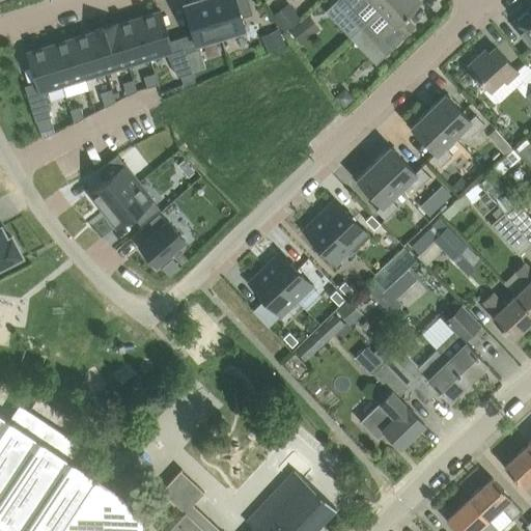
[(220,35),(208,0),(194,0),(185,3),(194,33),(182,37),(187,52),(199,48),(198,43),(220,35)]
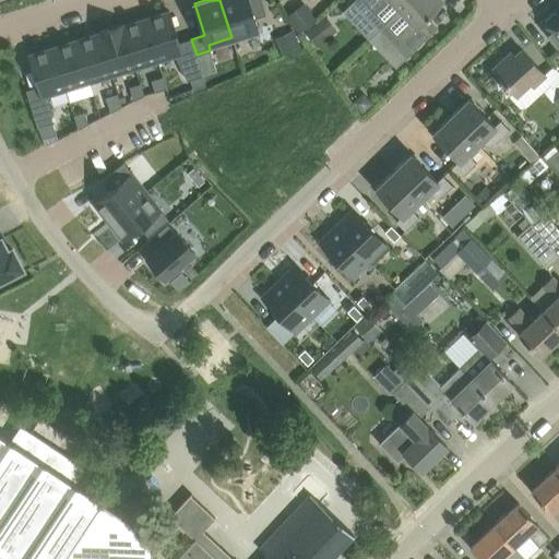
[(219,0),(232,37),(257,30),(253,18),(266,14),(261,0),(219,0)]
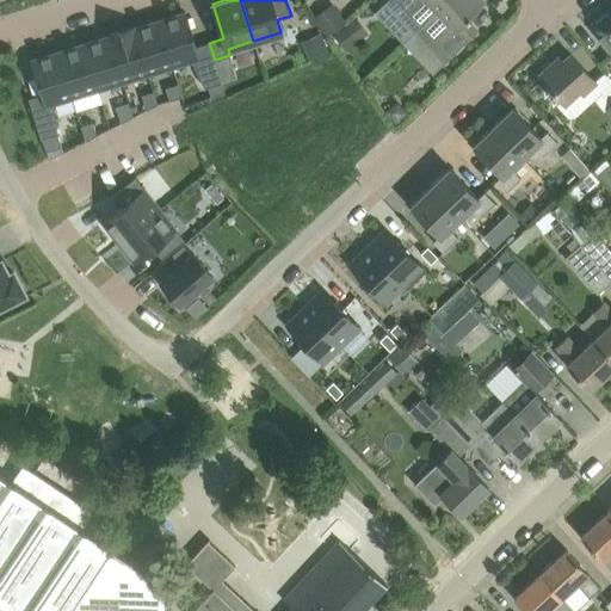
[(387,0),(386,2),(414,32),(448,0),(387,0)]
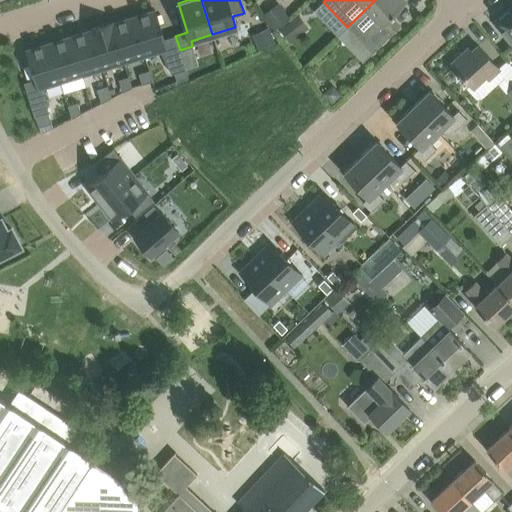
[(375,0),(347,27),(372,53),(400,26),(391,16),(407,1),(405,0),(375,0)]
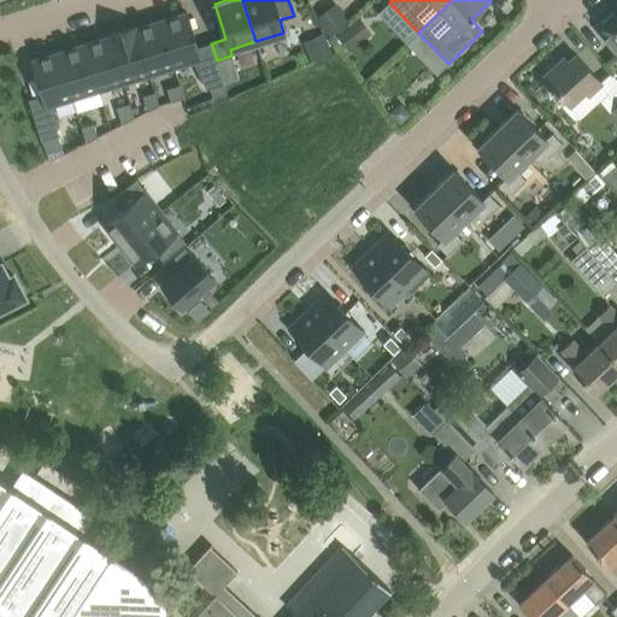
[(317,16),(331,34),(350,21),(336,3),(317,16)]
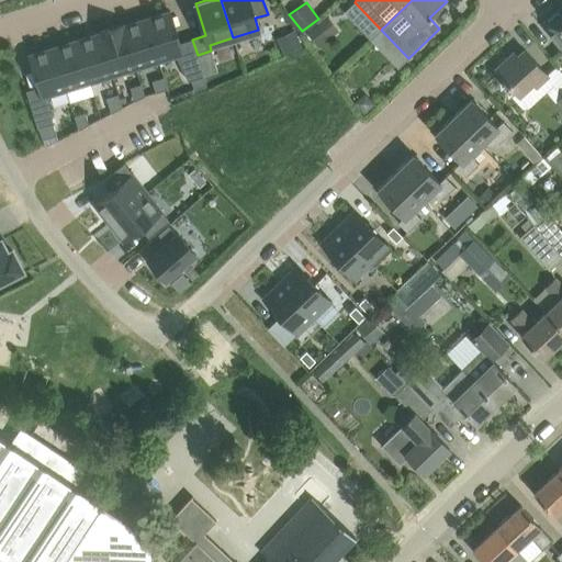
[(170,11),(146,19),(158,60),(176,55),(188,80),(203,76),(198,55),(192,40),(180,43),(170,11)]
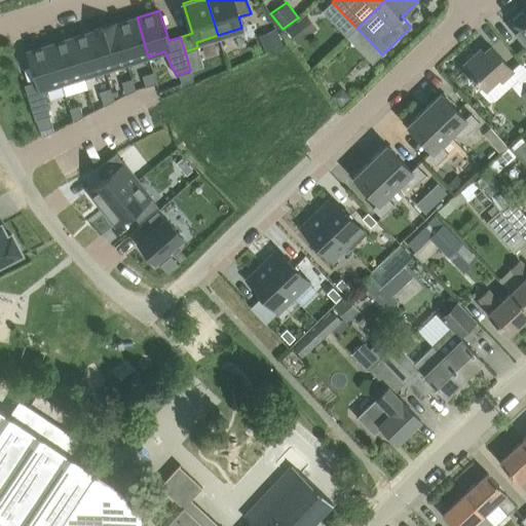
[(525,13),(511,27),(525,46),(525,13)]
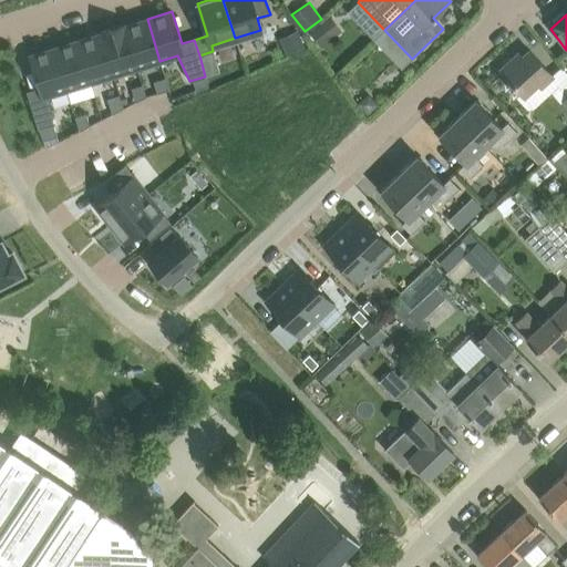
[(160,61),(147,19),(124,26),(136,69),(160,61)]
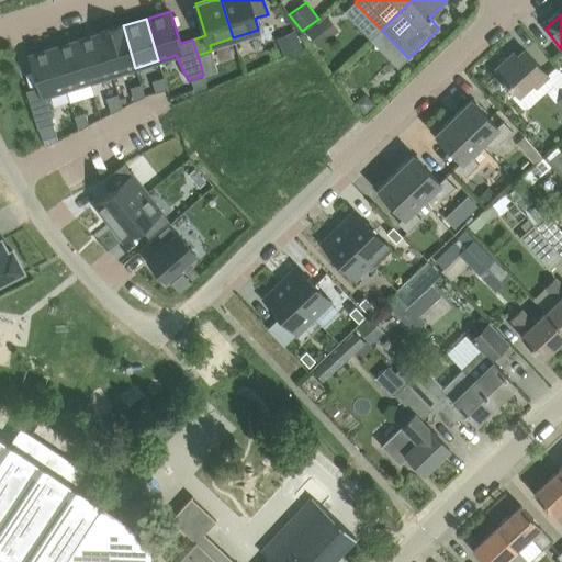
[(307,31),(317,46),(330,36),(321,21),(311,27),(307,31)]
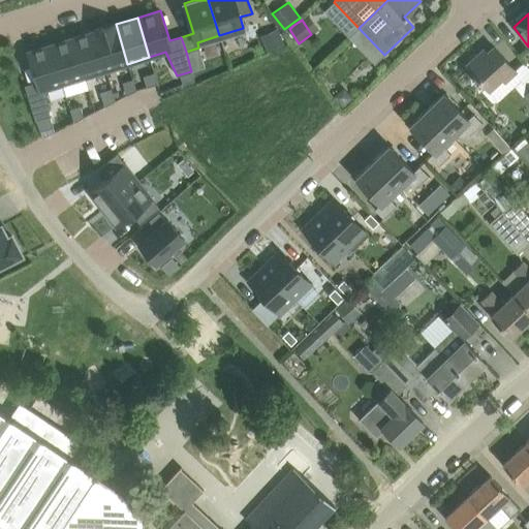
[(127,64),(116,24),(115,23),(93,30),(94,31),(105,70),(127,64)]
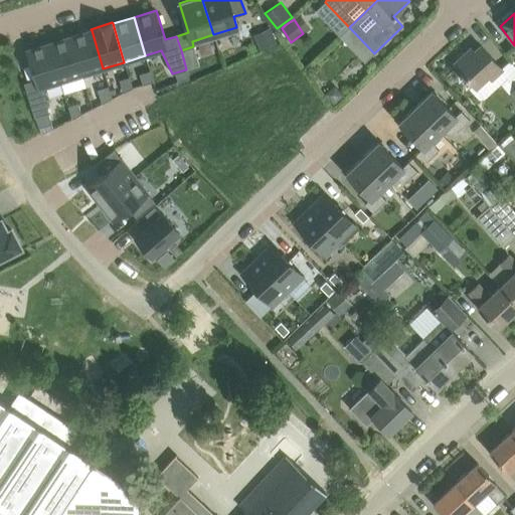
[(271,27),(252,35),(259,50),(277,42),(271,27)]
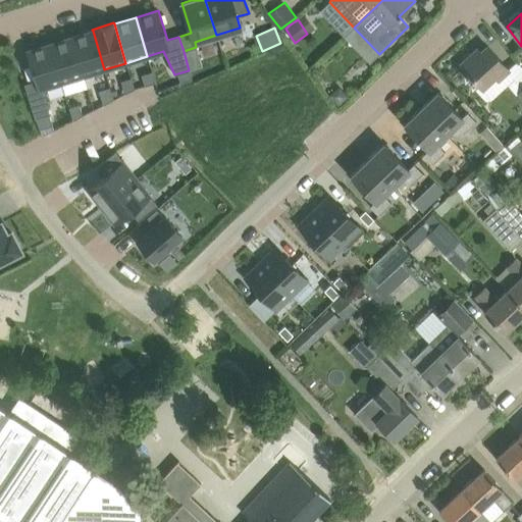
[(83,76),(104,69),(93,31),(71,37),(83,76)]
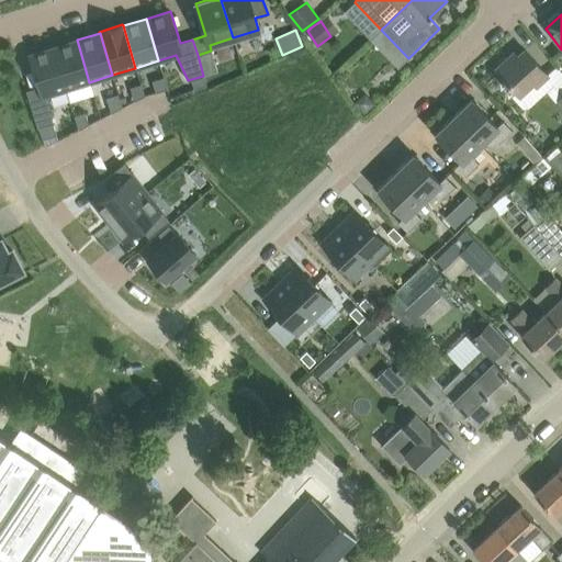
[(66,89),(89,82),(77,40),(53,47),(66,89)]
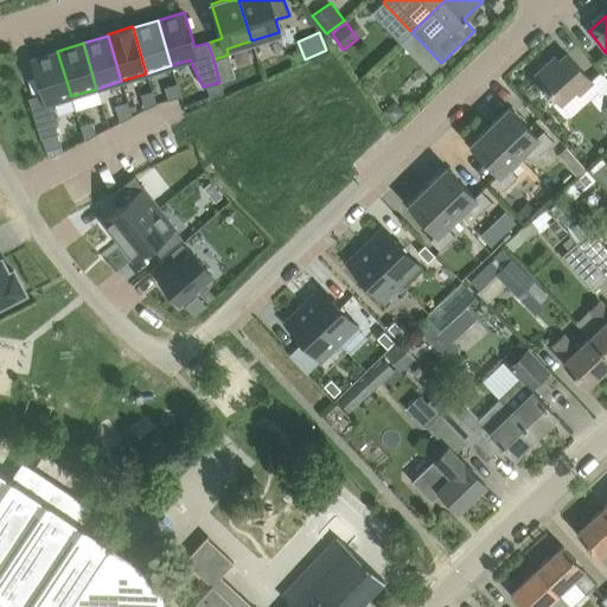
[(71,96),(57,51),(31,59),(42,94),(29,97),(40,138),(52,134),(57,132),(53,102),(71,96)]
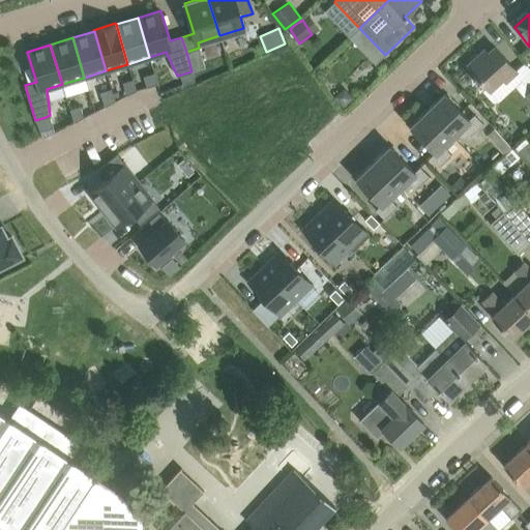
[(483,89),(494,101),(500,100),(516,87),(522,81),(524,79),(495,48),(484,57),(481,54),(467,66),(486,86),(483,89)]
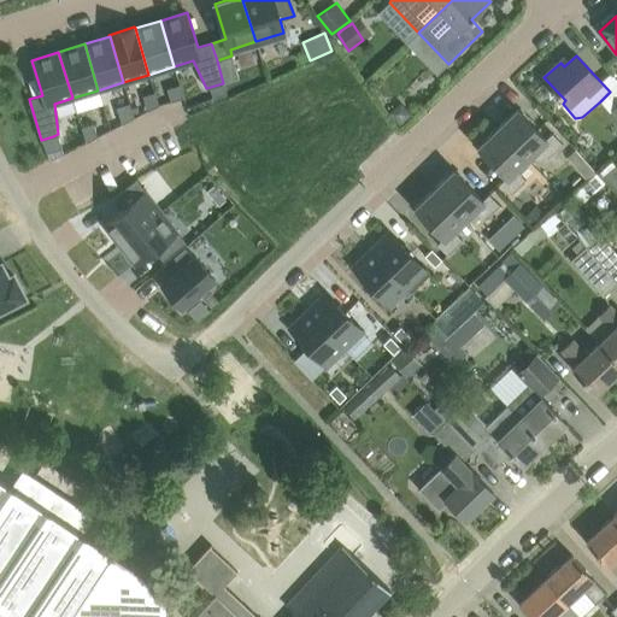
[(183,97),(178,83),(166,86),(171,100),(183,97)]
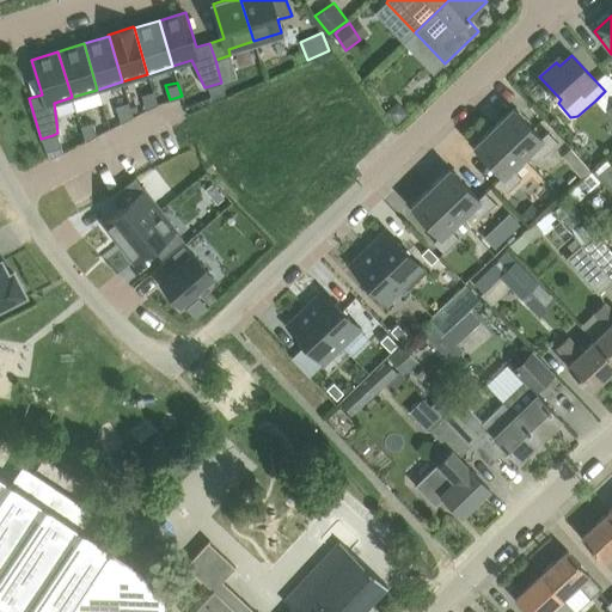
[(153,90),(140,93),(145,108),(158,104),(153,90)]
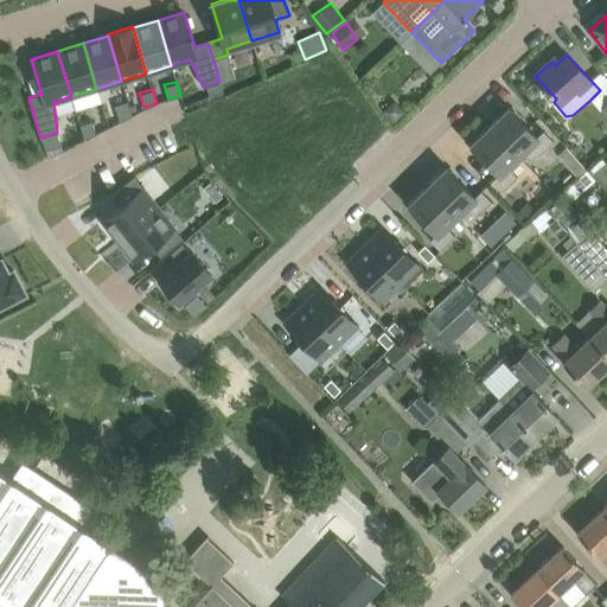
[(601,108),(606,103),(598,93),(590,100),(599,109),(601,108)]
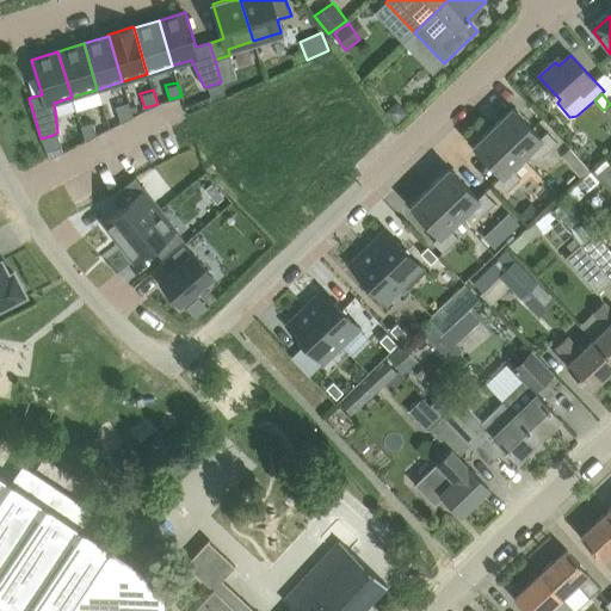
[(384,111),(396,123),(408,111),(396,99),(384,111)]
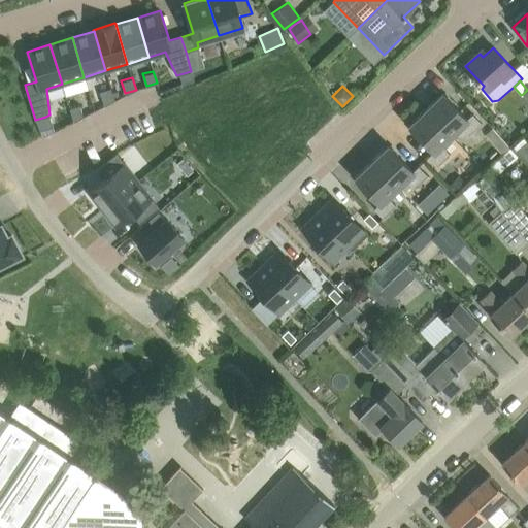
[(110,88),(100,92),(104,104),(114,100),(110,88)]
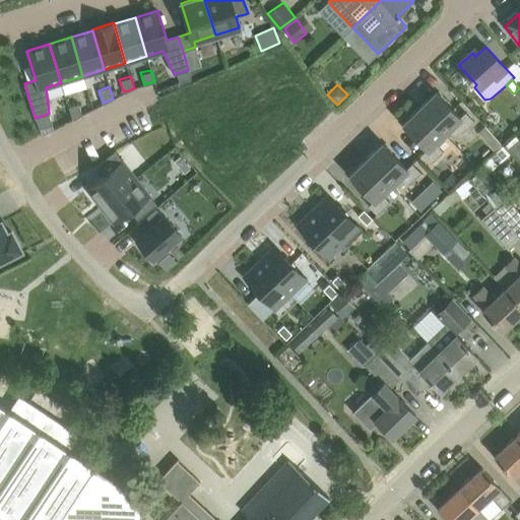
[(436,91),(419,108),(445,134),(454,125),(462,133),(474,121),(465,112),(460,117),(436,91)]
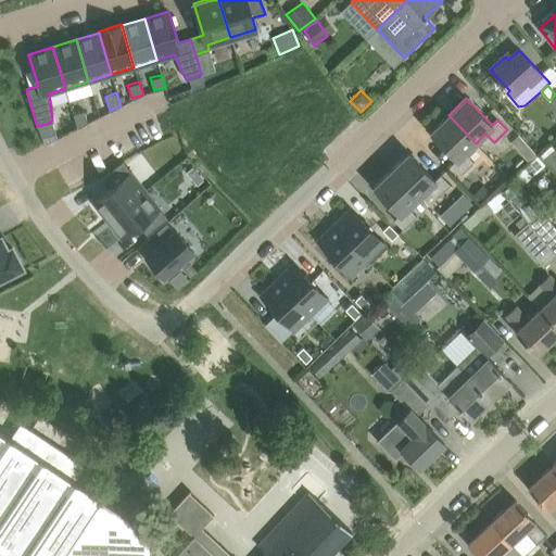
[(85,110),(73,113),(76,125),(88,122),(85,110)]
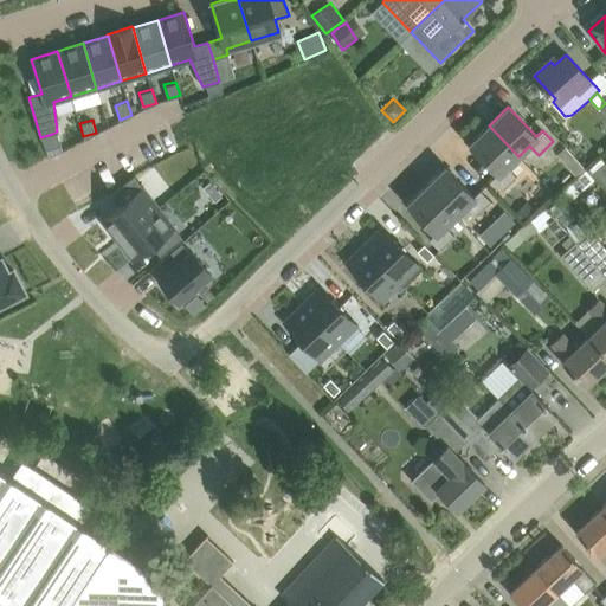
[(507,167),(519,156),(489,126),(469,144),(497,174),(491,180),(502,191),(516,176),(507,167)]
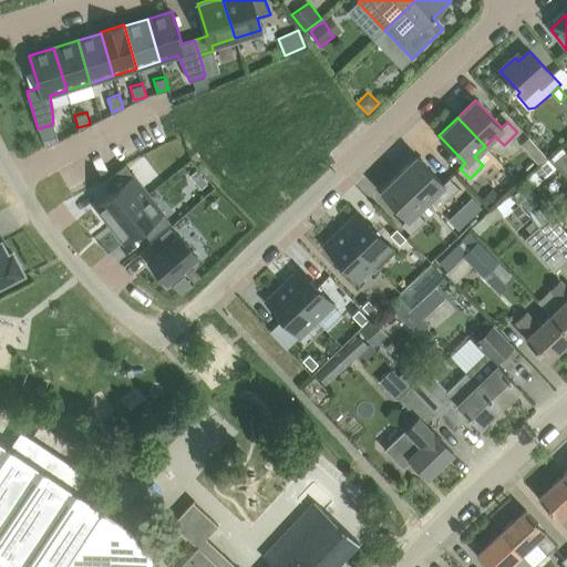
[(49,125),(38,129),(41,141),(53,137),(49,125)]
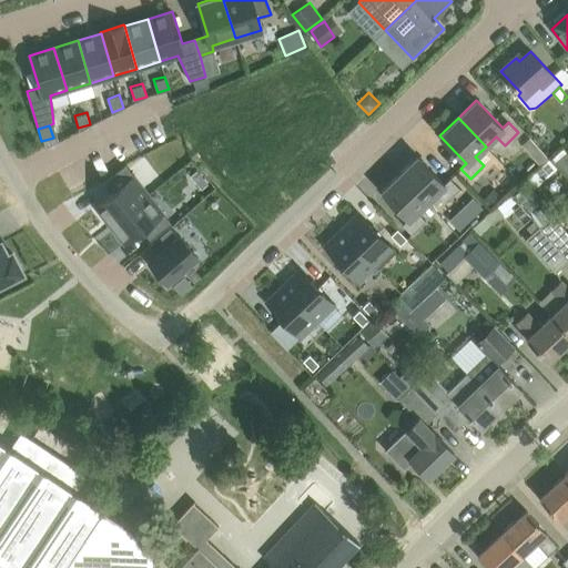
[(539,148),(530,155),(540,166),(549,159),(539,148)]
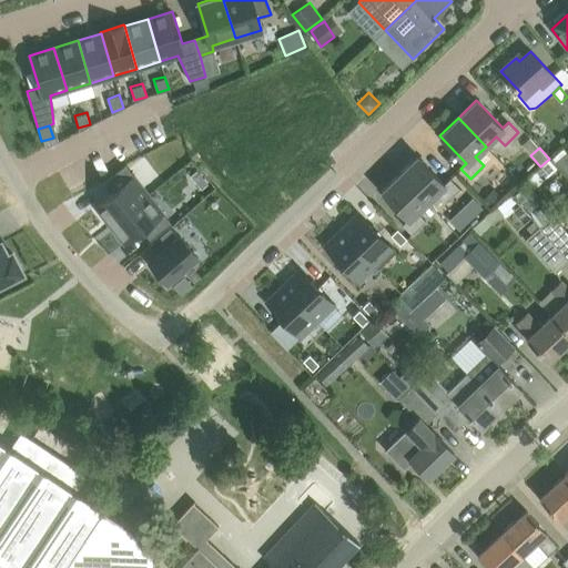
[(446,202),(460,189),(450,179),(445,183),(418,156),(399,174),(427,202),(437,192),(446,202)]
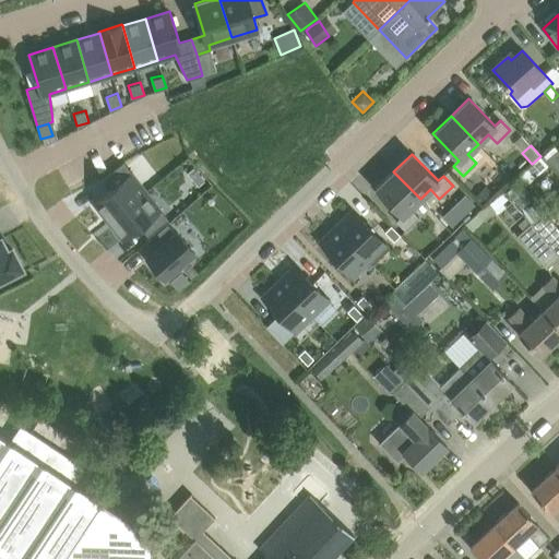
[(110,189),(93,203),(108,222),(145,191),(122,163),(103,179),(110,189)]
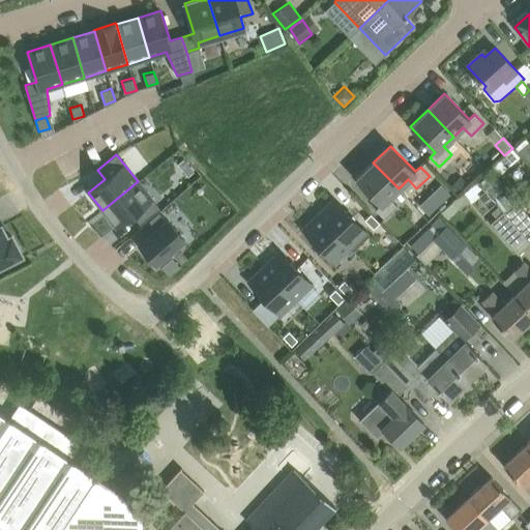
[(183,159),(177,164),(187,176),(194,172),(183,159)]
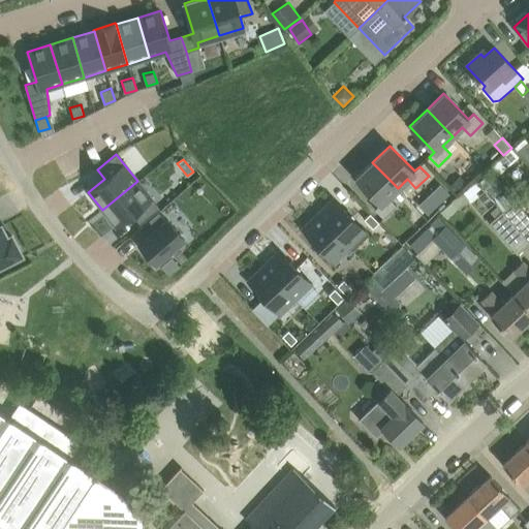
[(389,197),(398,188),(372,162),(355,178),(380,204),(375,209),(384,218),(397,206),(389,197)]
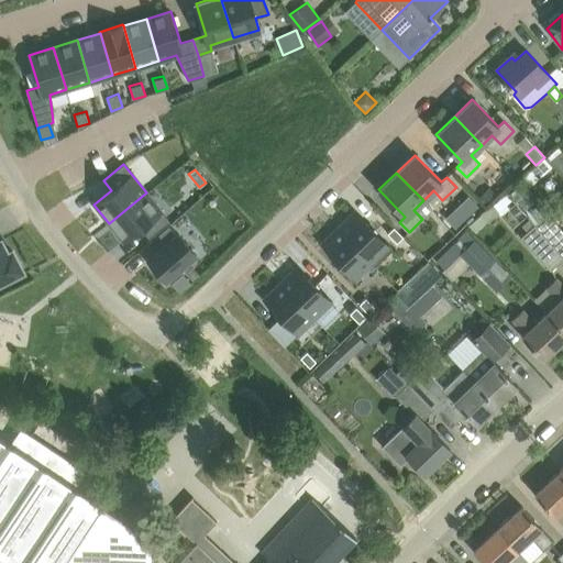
[(489,187),(477,198),(484,205),(496,194),(489,187)]
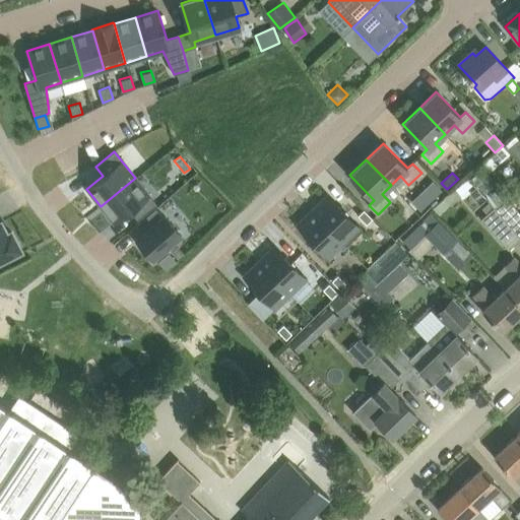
[(135,178),(101,206),(114,223),(130,210),(137,220),(156,205),(135,178)]
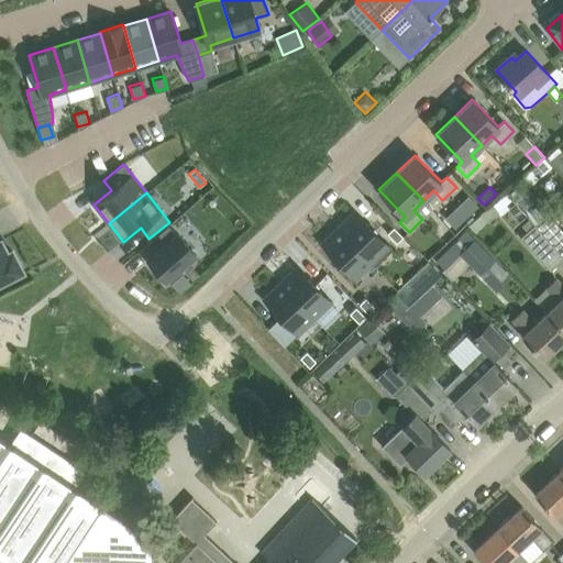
[(467,197),(456,208),(466,218),(477,207),(467,197)]
